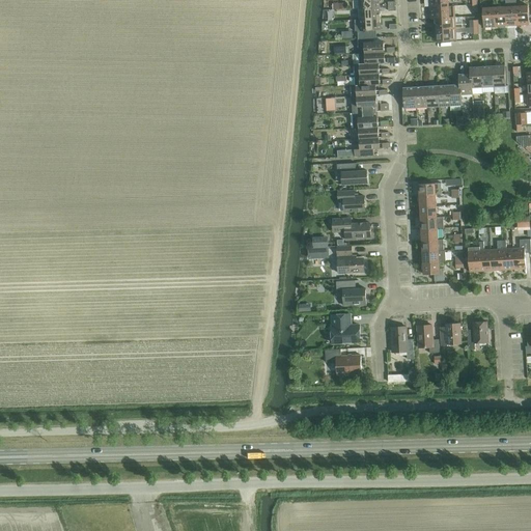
[(380,0),(359,0),(360,9),(381,8),(380,0)]
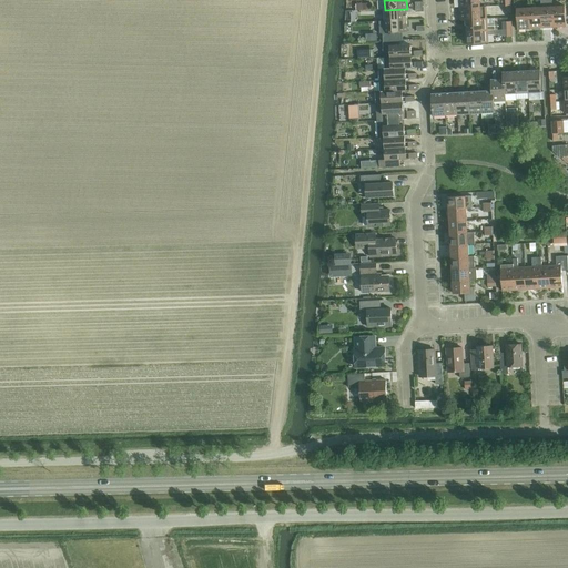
[(565,6),(553,7),(554,28),(567,27),(565,6)]
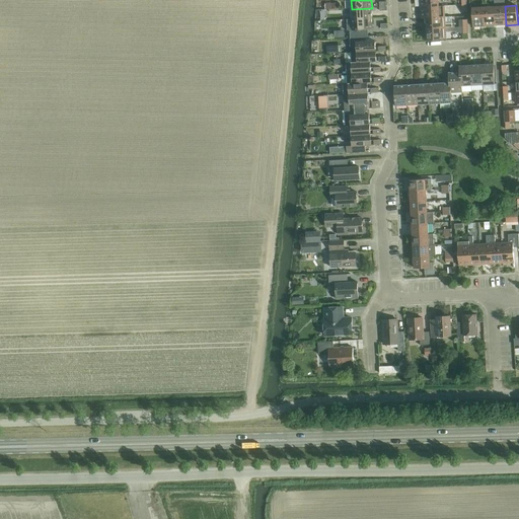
[(421,19),(426,19),(426,18),(440,17),(445,17),(444,6),(439,6),(439,7),(421,8),(421,19)]
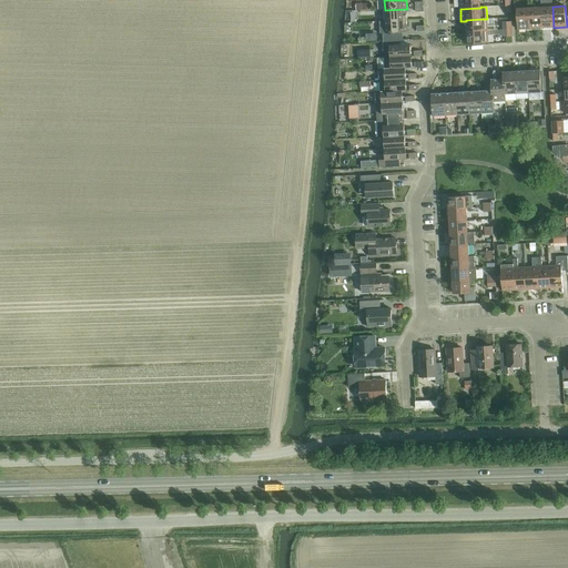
[(553,7),(541,8),(543,29),(554,28),(553,7)]
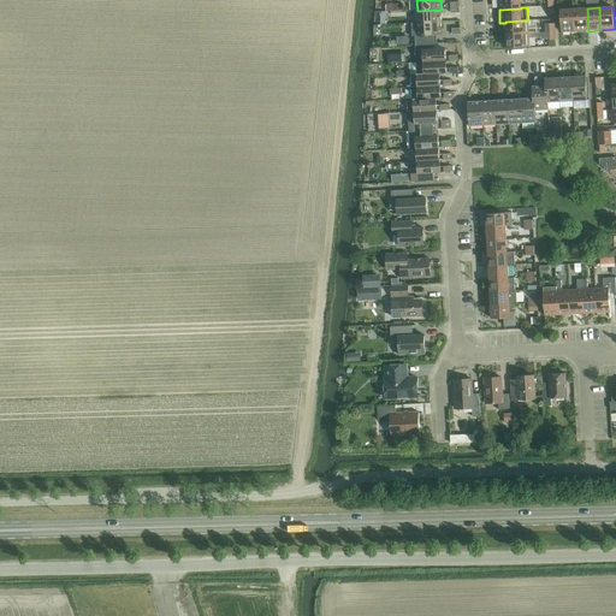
[(562,33),(575,31),(574,9),(561,10),(562,33)]
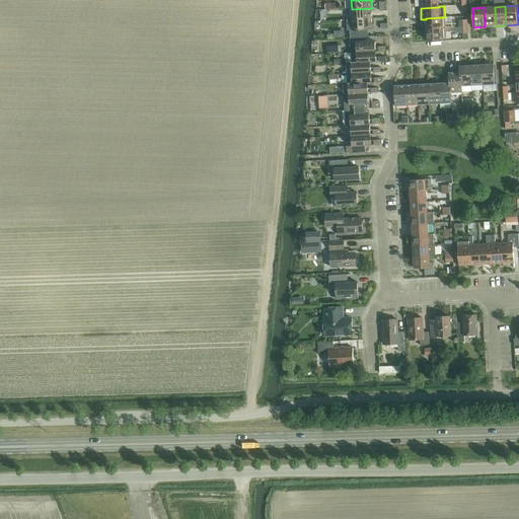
[(495,7),(484,7),(485,26),(496,26),(495,7)]
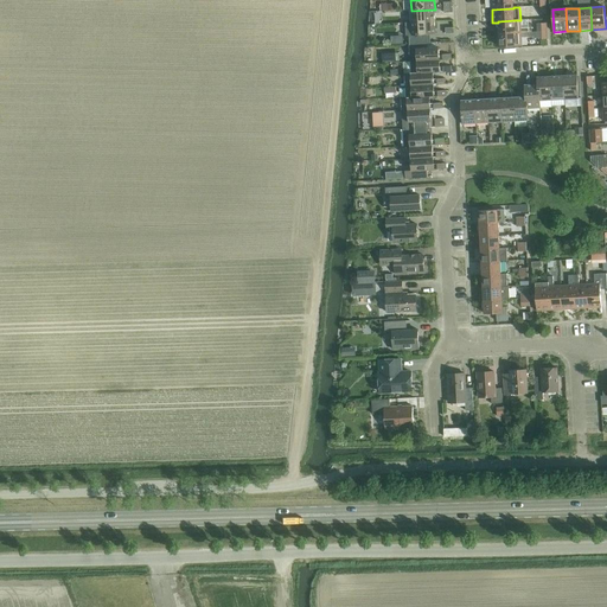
[(435,10),(411,11),(411,23),(435,21),(435,10)]
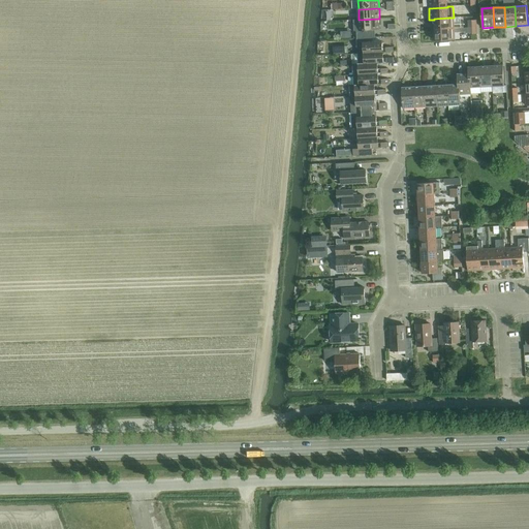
[(448,18),(434,19),(434,20),(435,30),(462,29),(461,25),(461,17),(454,18),(448,18)]
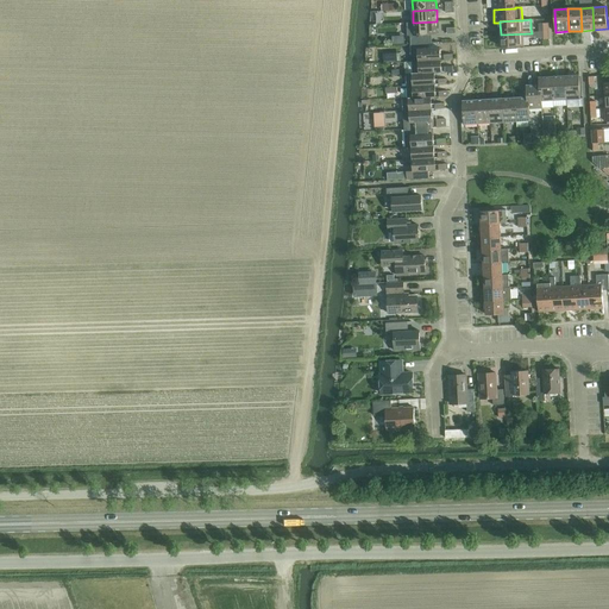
[(412,45),(428,44),(428,43),(433,43),(432,35),(438,35),(437,22),(413,23),(407,23),(407,36),(410,36),(412,45)]
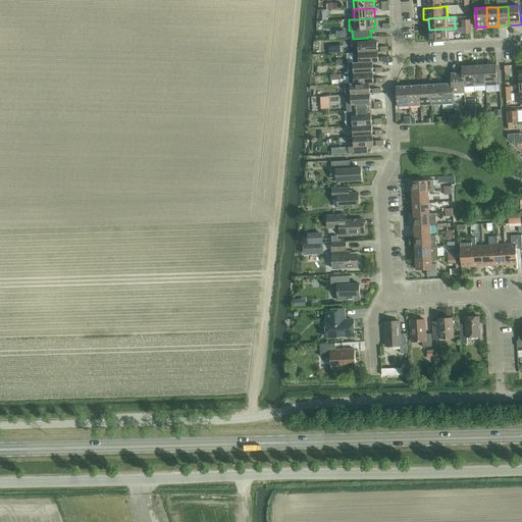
[(456,32),(456,29),(429,30),(429,41),(449,40),(449,33),(456,32)]
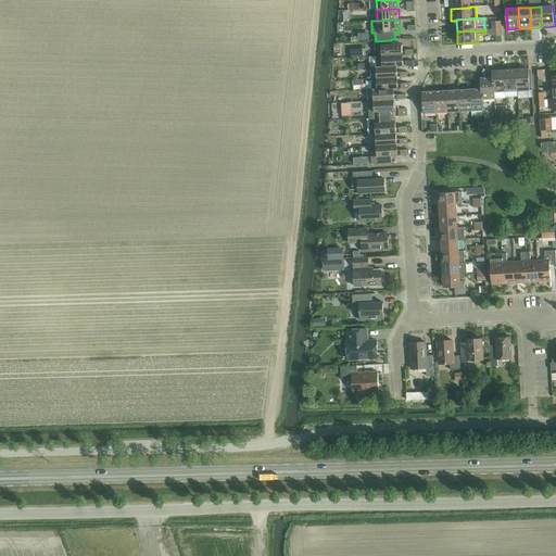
[(382,50),(382,57),(403,55),(402,43),(391,45),(391,40),(376,41),(376,51),(382,50)]
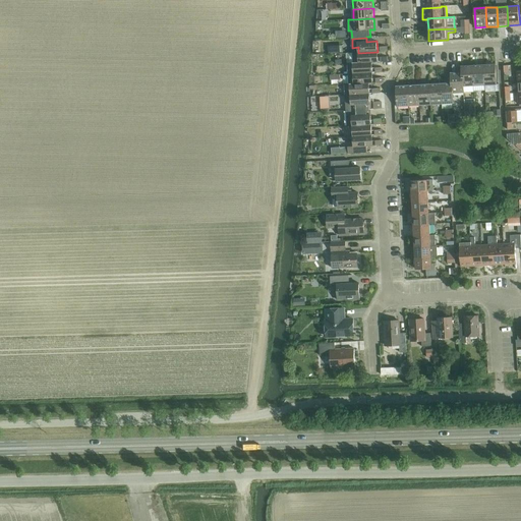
[(352,53),(353,63),(371,62),(378,62),(378,52),(358,53),(352,53)]
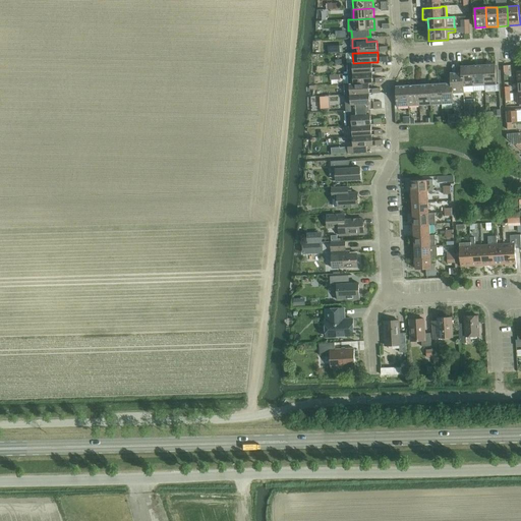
[(348,63),(348,74),(372,72),(371,62),(353,63),(348,63)]
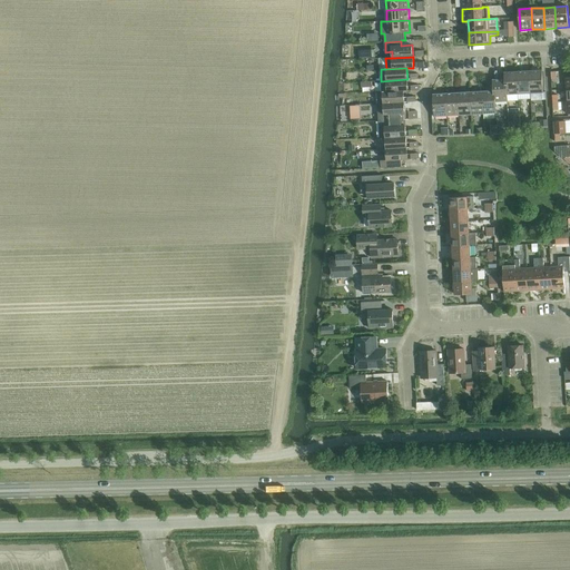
[(530,72),(517,74),(518,95),(531,94),(530,72)]
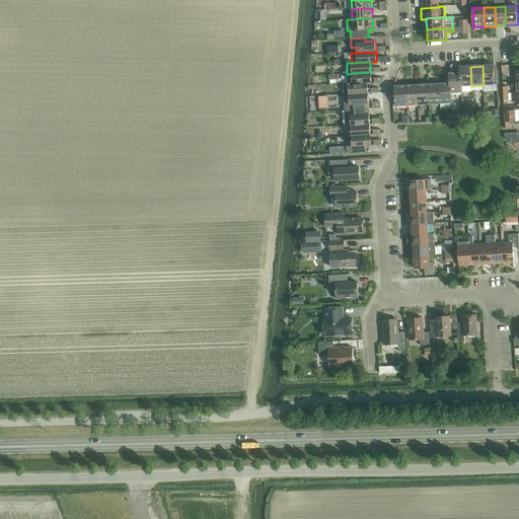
[(493,66),(483,66),(484,85),(494,85),(493,66)]
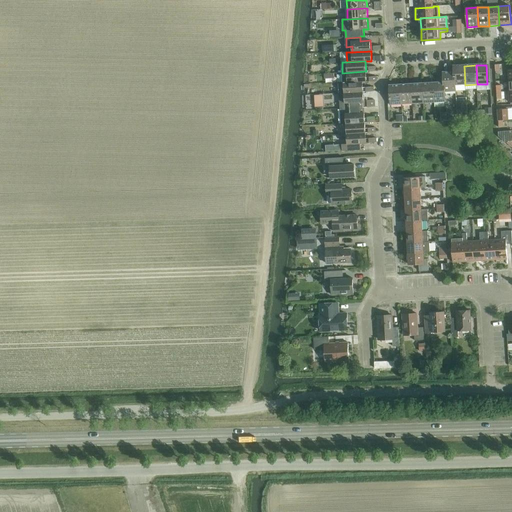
[(453,66),(454,72),(454,85),(455,86),(465,85),(464,66),(453,66)]
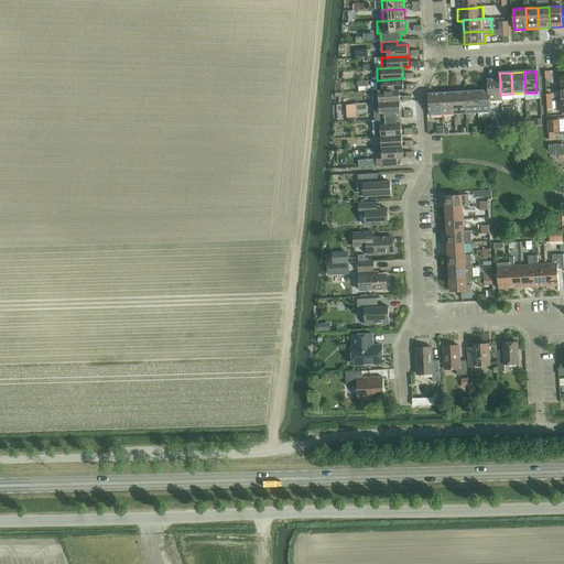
[(377,80),(378,91),(400,89),(400,90),(404,90),(403,78),(377,80)]
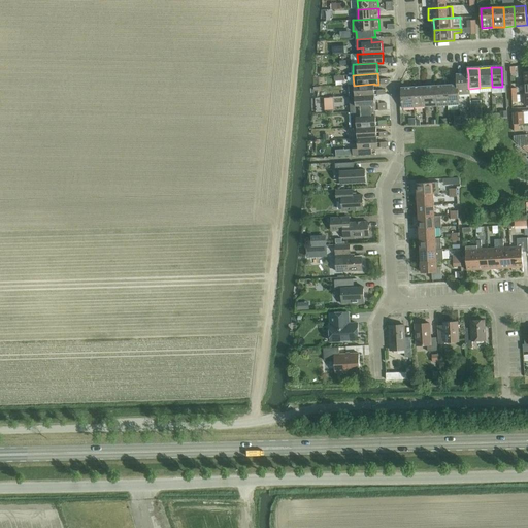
[(457,75),(458,86),(458,95),(470,94),(469,89),(468,88),(468,74),(457,75)]
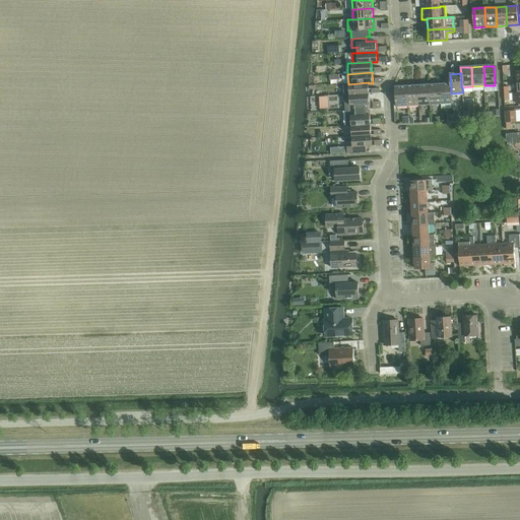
[(343,84),(344,95),(369,93),(369,83),(369,82),(348,84),(343,84)]
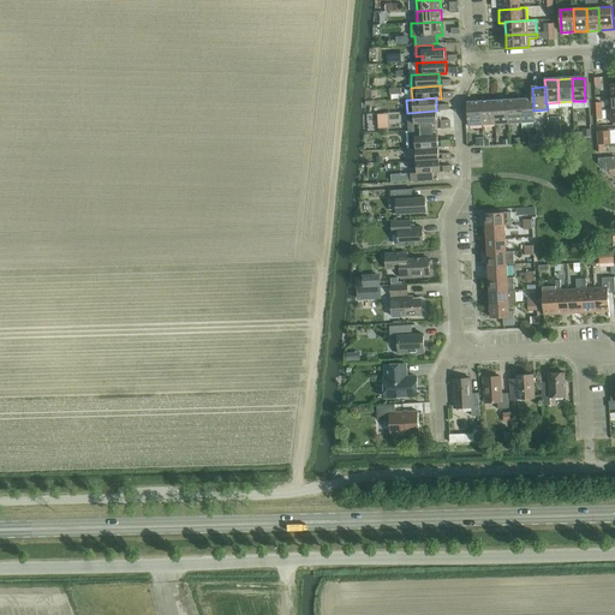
[(509,124),(521,124),(520,100),(508,101),(509,124)]
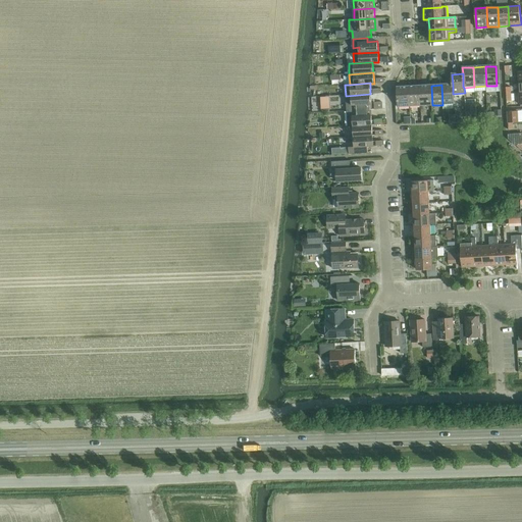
[(454,104),(453,94),(453,85),(441,85),(442,105),(454,104)]
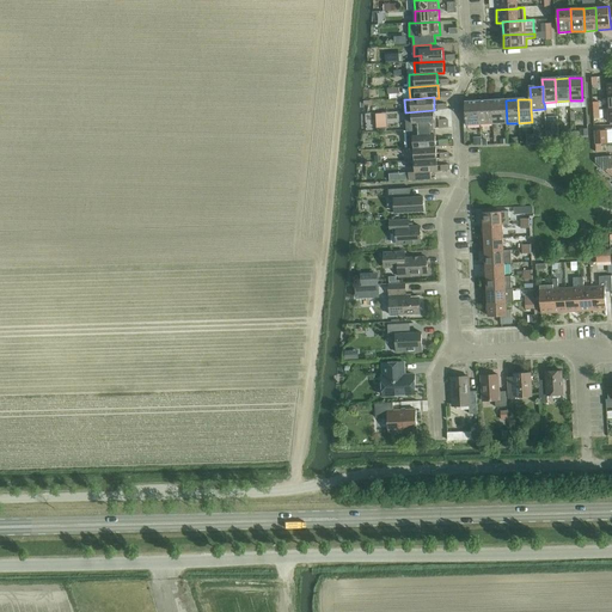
[(494,124),(507,123),(506,101),(493,102),(494,124)]
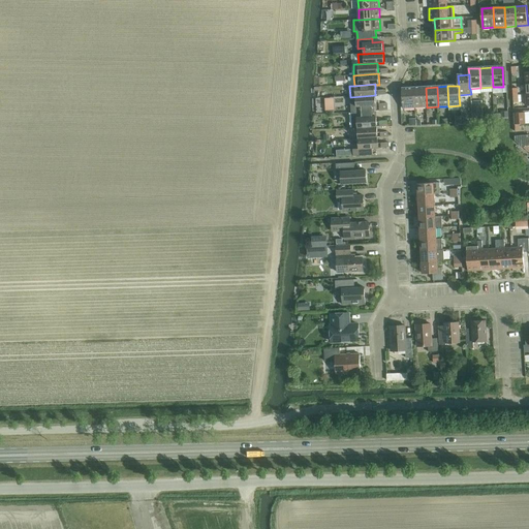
[(415,109),(427,107),(426,88),(413,89),(415,109)]
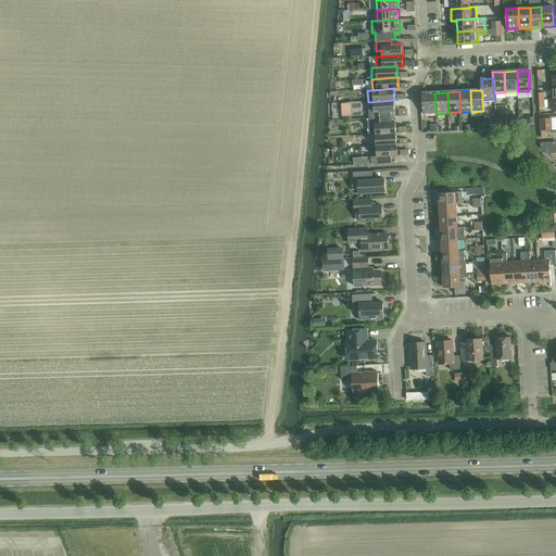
[(425,115),(437,114),(434,93),(422,93),(425,115)]
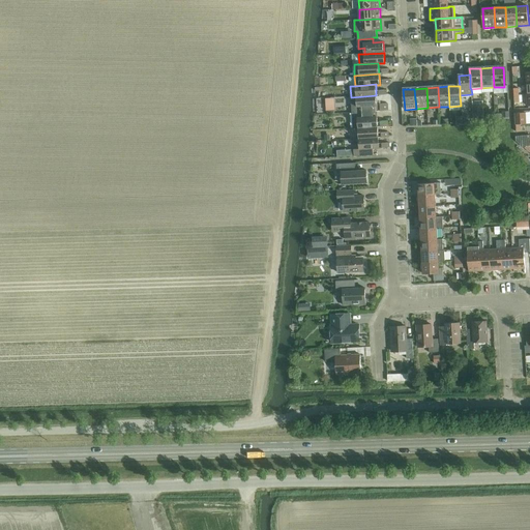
[(337,90),(327,90),(327,104),(337,104),(337,90)]
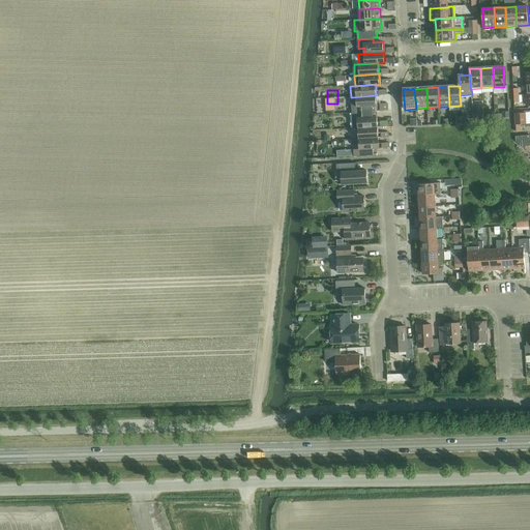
[(352,113),(377,112),(387,111),(387,104),(380,105),(380,101),(377,101),(376,95),(351,97),(352,113)]
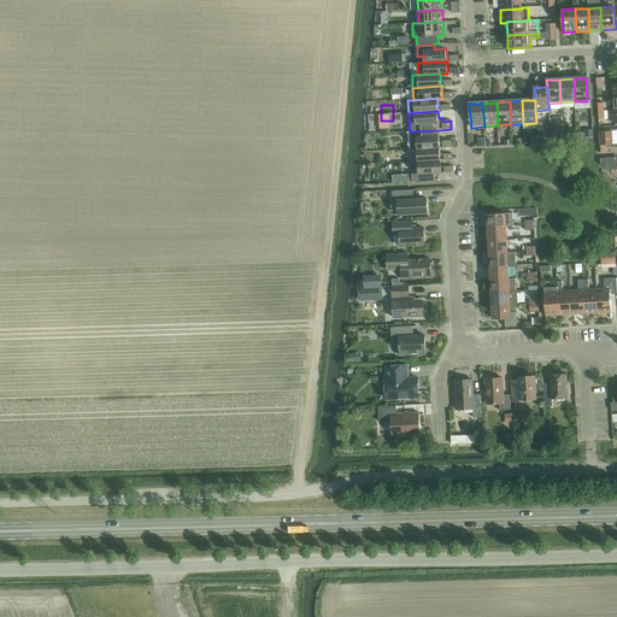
[(556,131),(551,131),(551,140),(563,139),(563,128),(562,121),(556,121),(556,131)]
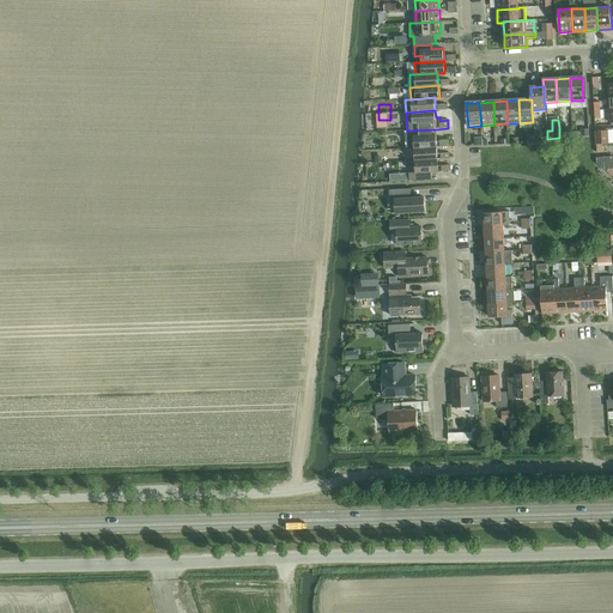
[(408,149),(416,149),(437,147),(436,129),(407,131),(408,149)]
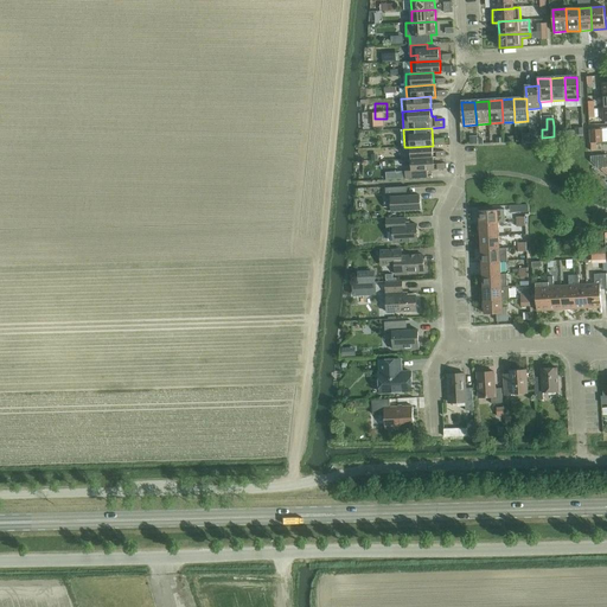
[(411,147),(411,159),(434,158),(433,146),(411,147)]
